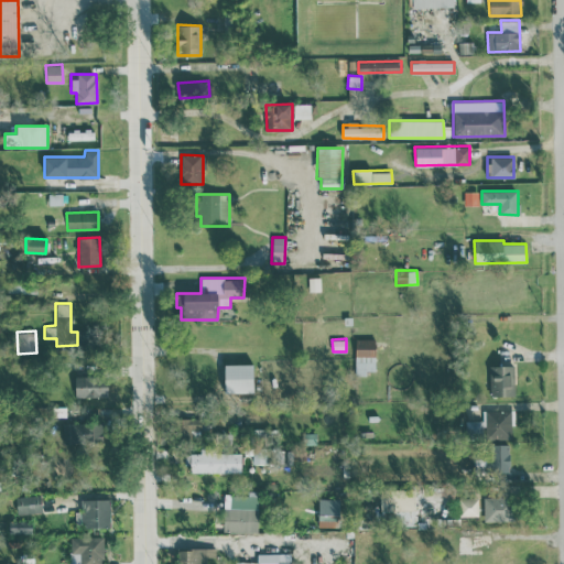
[(375,338),(355,338),(355,373),(367,373),(367,370),(376,370),(375,338)]
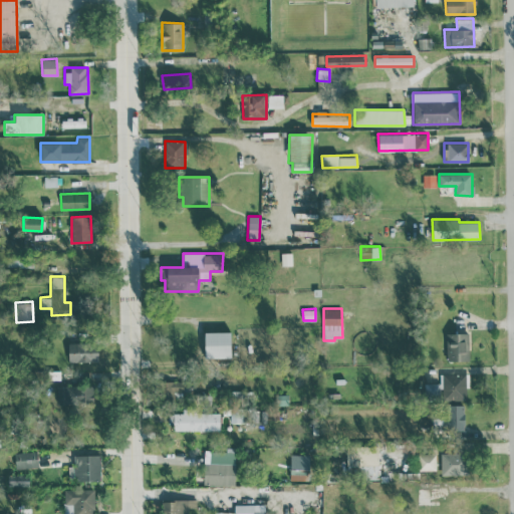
[(230,330),(204,331),(204,357),(231,356),(230,330)]
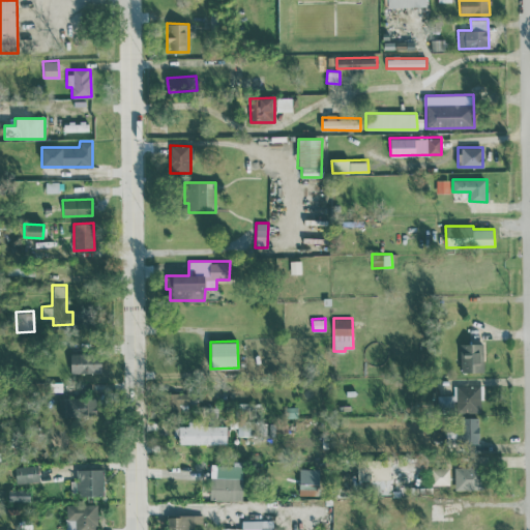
[(482,371),(482,342),(460,343),(460,371),(482,371)]
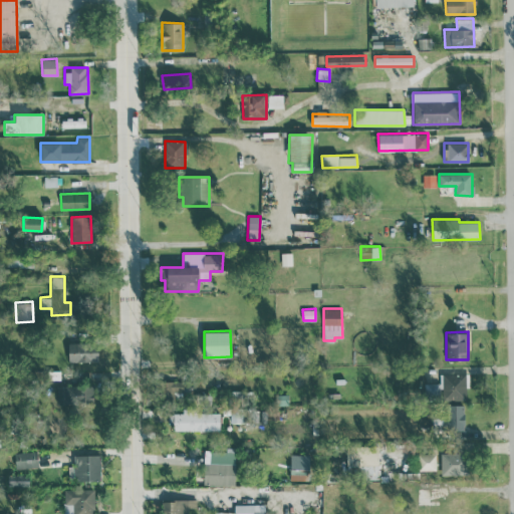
[(68,361),(98,360),(97,341),(67,342),(68,361)]
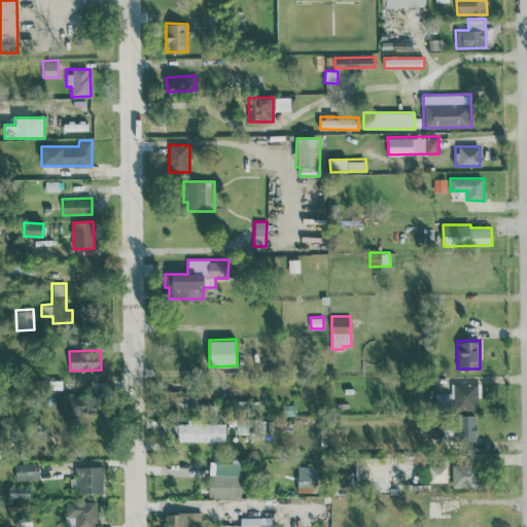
[(477,382),(450,383),(450,391),(434,392),(434,407),(452,407),(452,410),(478,409),(477,382)]
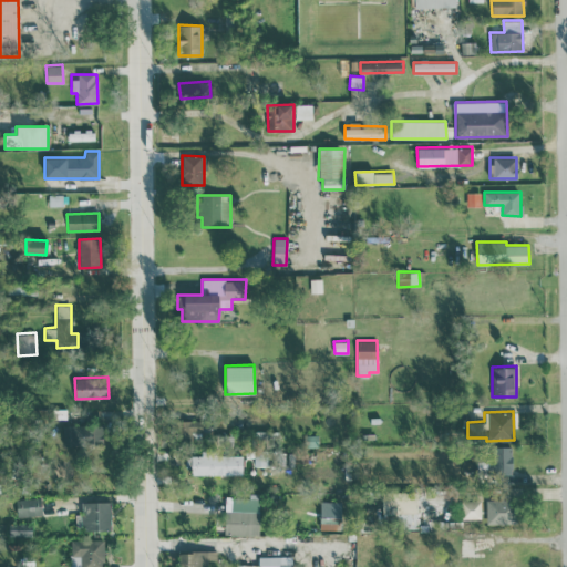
[(102,424),(62,425),(63,444),(103,443),(102,424)]
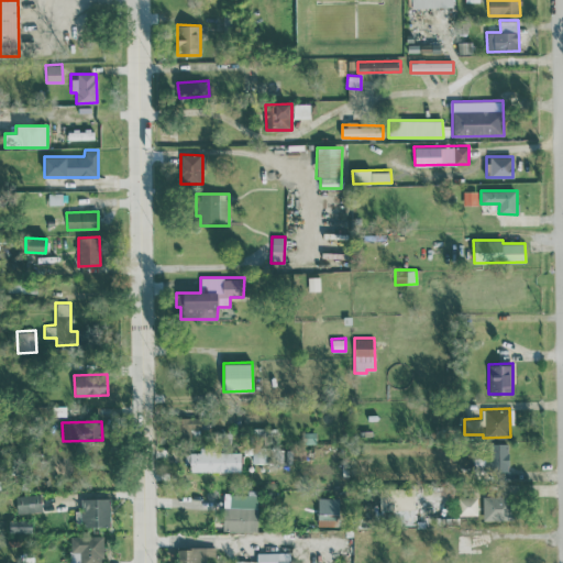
[(492,470),(508,470),(507,442),(489,443),(492,470)]
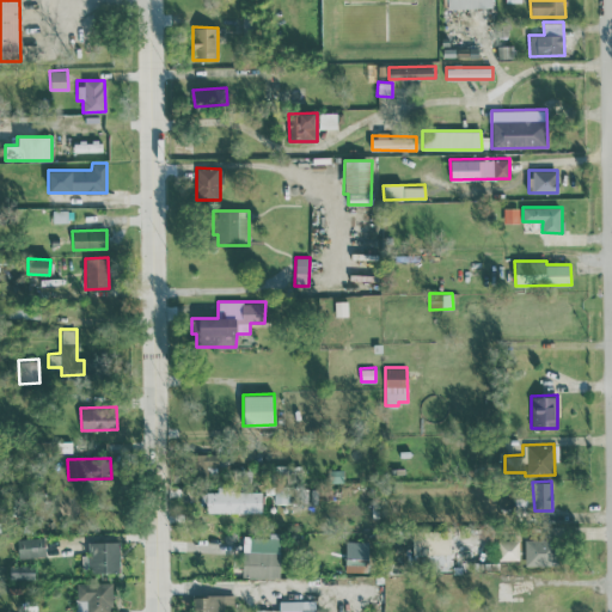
[(262,510),(261,489),(216,489),(216,490),(206,490),(206,512),(262,510)]
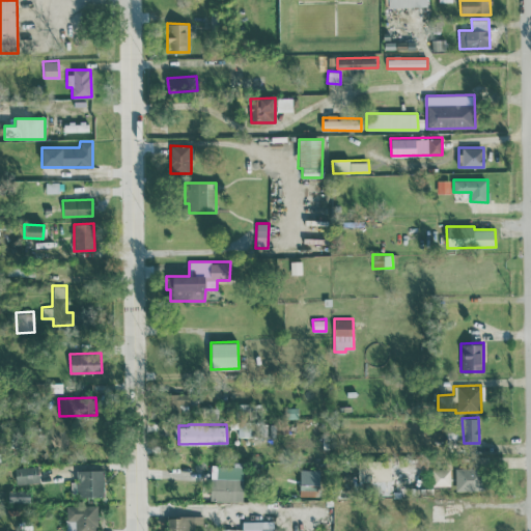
[(358,460),(359,487),(391,486),(390,458),(358,460)]
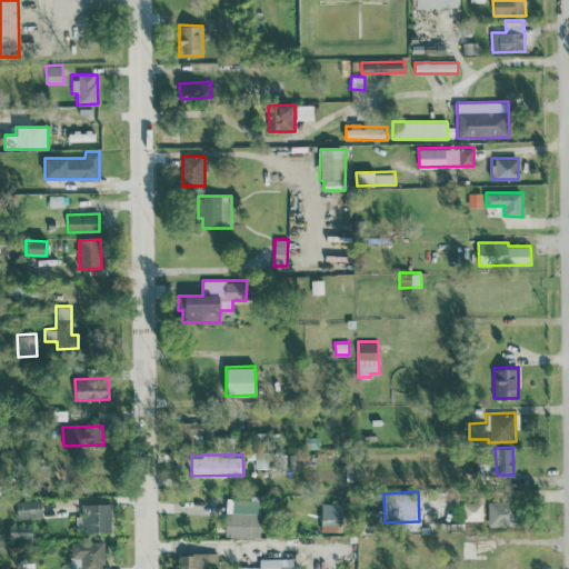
[(16,500),(17,517),(41,516),(41,498),(16,500)]
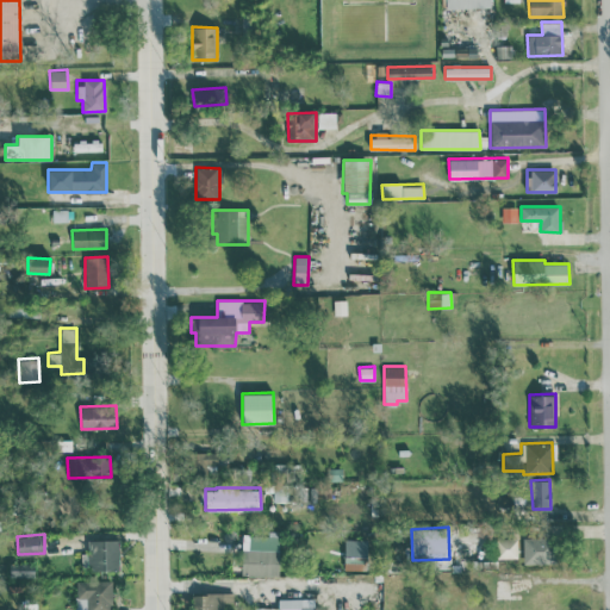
[(278,576),(279,535),(242,534),(241,573),(278,576)]
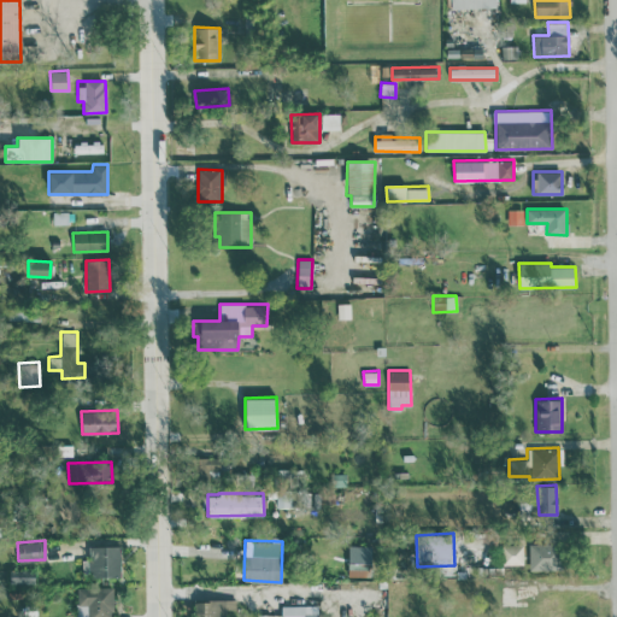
[(529,542),(529,570),(556,570),(556,542),(529,542)]
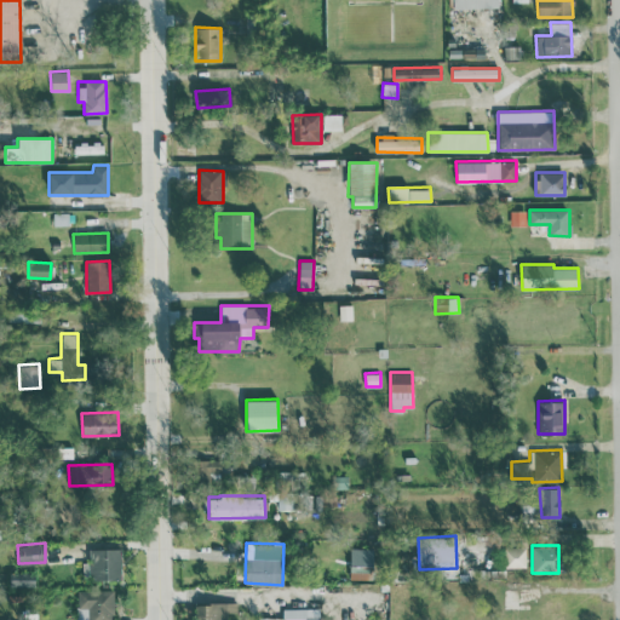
[(505,567),(526,567),(526,546),(505,546),(505,567)]
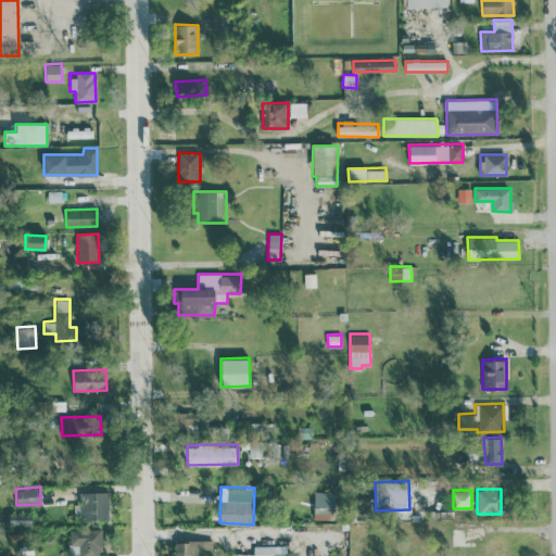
[(108,491),(79,491),(79,503),(74,503),(74,519),(108,518),(108,491)]
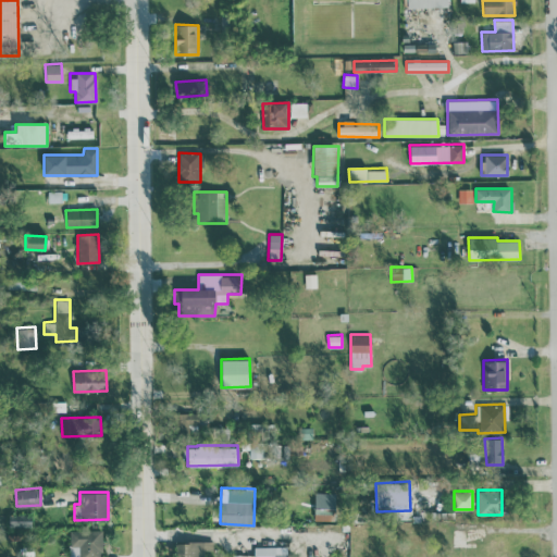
[(313,519),(334,520),(335,502),(314,500),(313,519)]
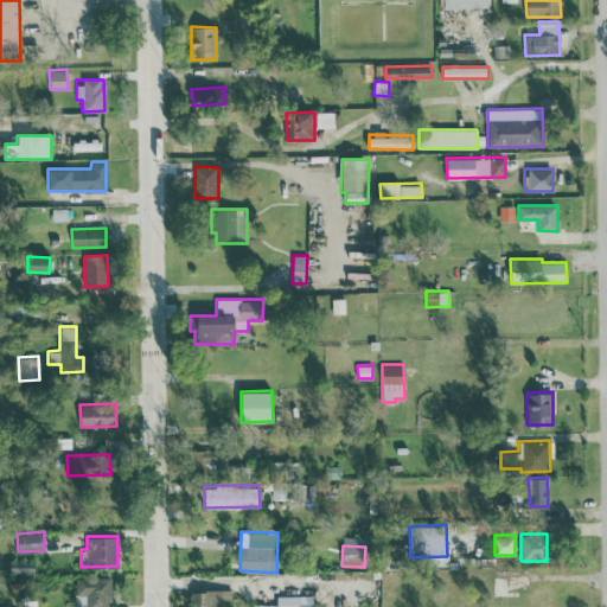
[(34,560),(8,558),(8,573),(33,574),(34,560)]
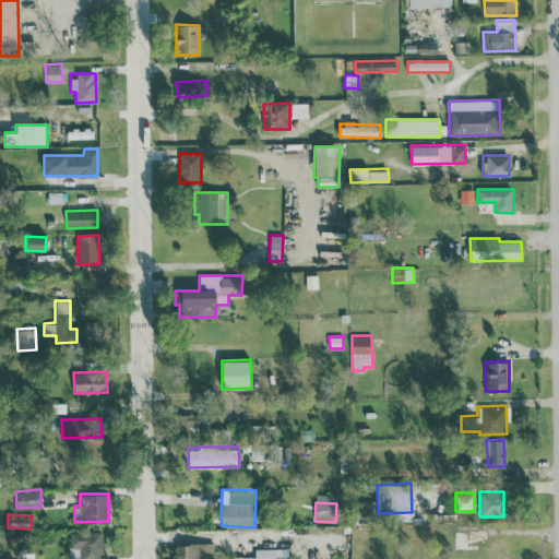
[(70,531),(69,547),(79,548),(79,558),(102,558),(103,532),(70,531)]
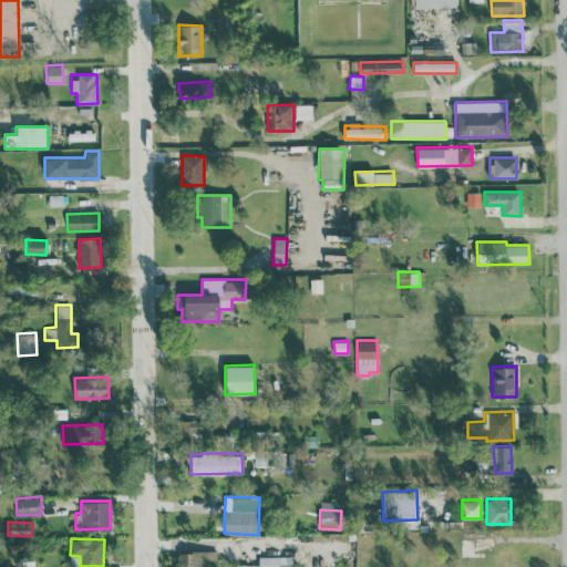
[(207,566),(207,559),(216,559),(216,550),(178,550),(178,566),(207,566)]
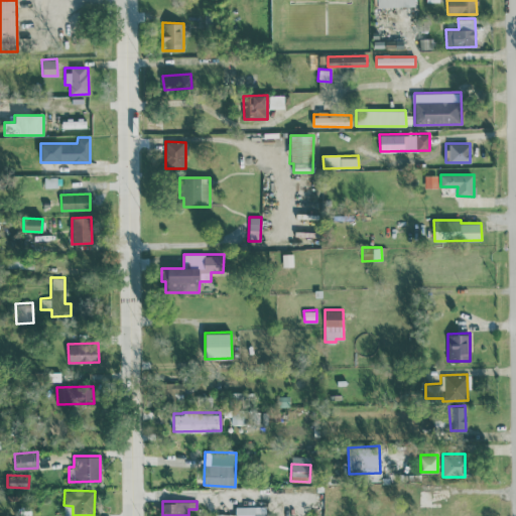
[(214,513),(213,515),(265,515),(266,506),(235,505),(235,513),(214,513)]
